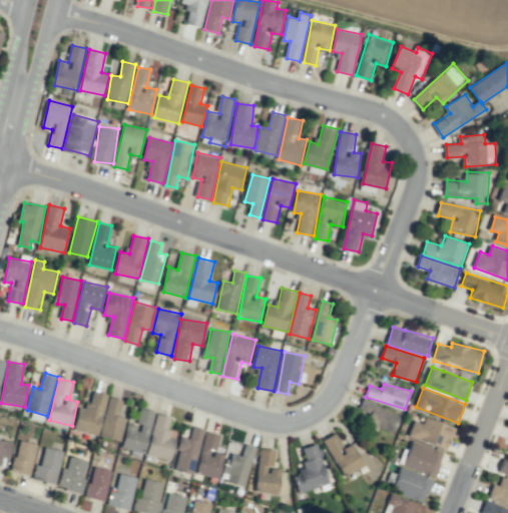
[(80,407),(76,429),(101,434),(108,394),(93,391),(90,409),(80,407)]
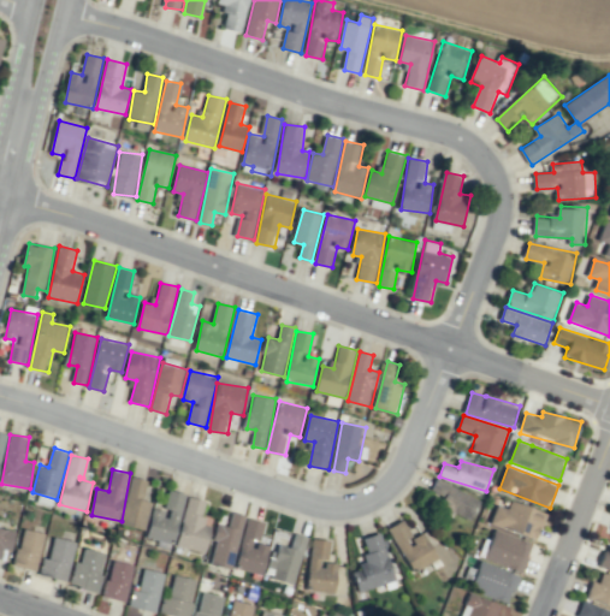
[(150,480),(132,477),(122,523),(147,529),(154,502),(146,499),(150,480)]
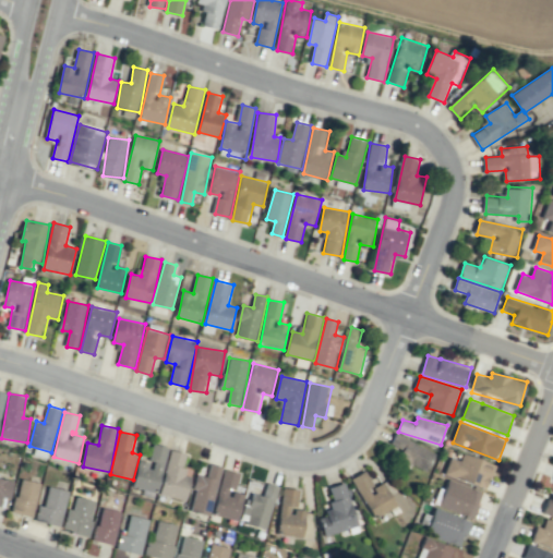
[(437,453),(399,433),(389,451),(429,471),(437,453)]
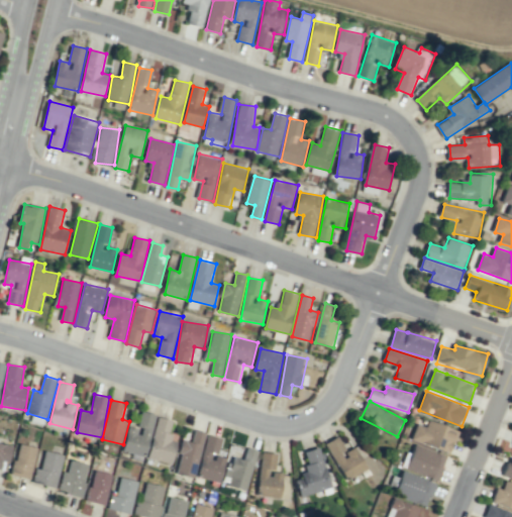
[(148,456),(157,414),(144,411),(140,429),(129,427),(125,451),(148,456)]
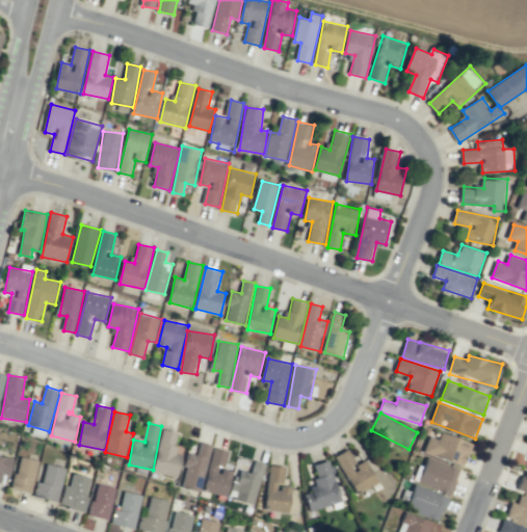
[(154,471),(179,477),(185,454),(176,452),(181,432),(164,429),(154,471)]
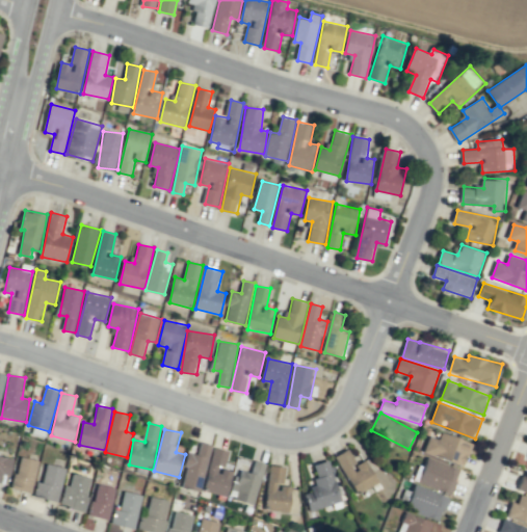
[(473,443),(443,432),(440,439),(431,435),(425,452),(465,467),(473,443)]
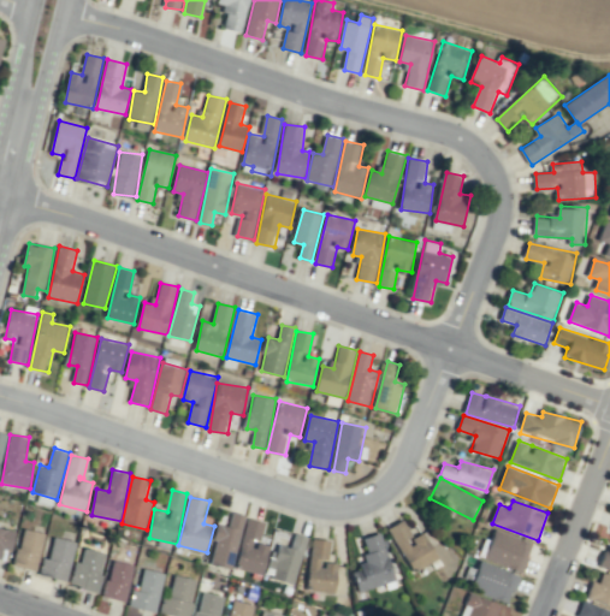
[(247,515),(235,511),(232,526),(220,523),(212,564),(236,569),(247,515)]
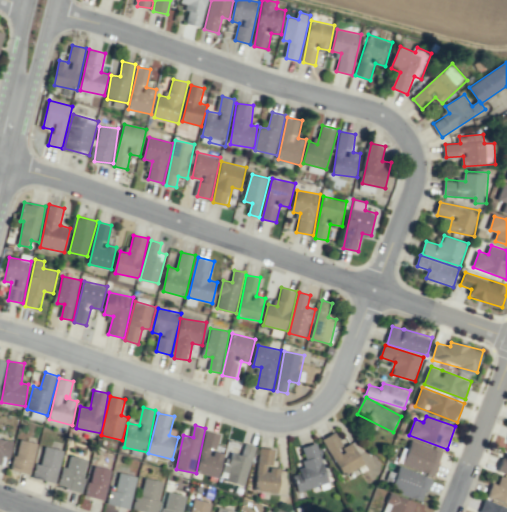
[(197,472),(221,477),(225,453),(216,451),(220,433),(206,430),(197,472)]
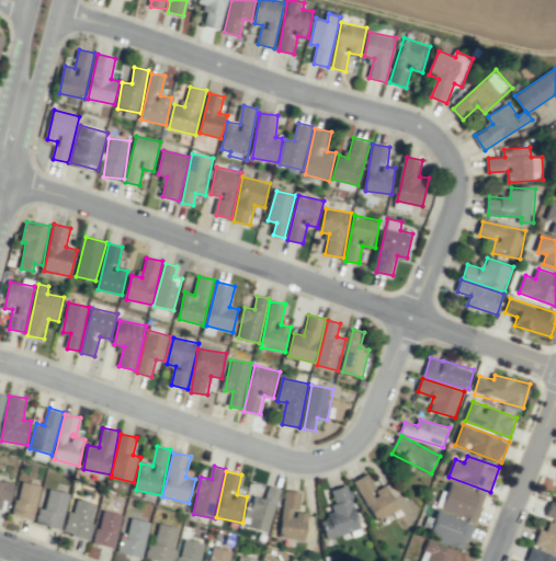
[(401,510),(389,487),(377,492),(370,473),(356,480),(376,522),(401,510)]
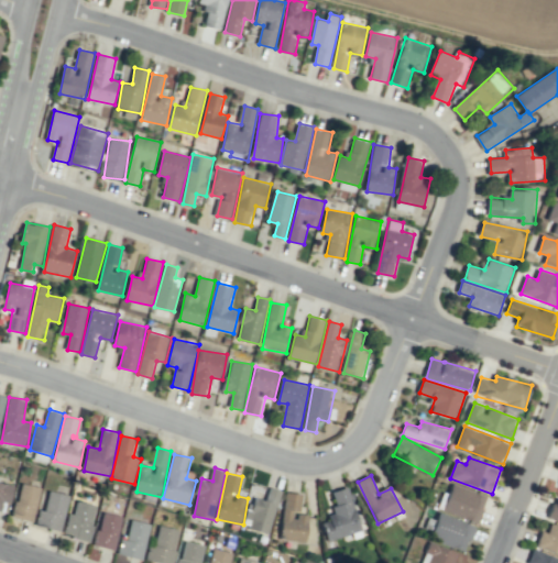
[(0,509),(3,510),(4,501),(13,503),(15,484),(0,482),(0,509)]
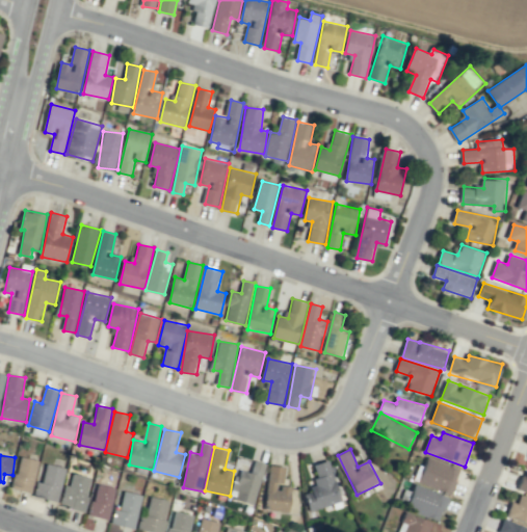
[(14,487),(33,493),(42,461),(22,456),(14,487)]
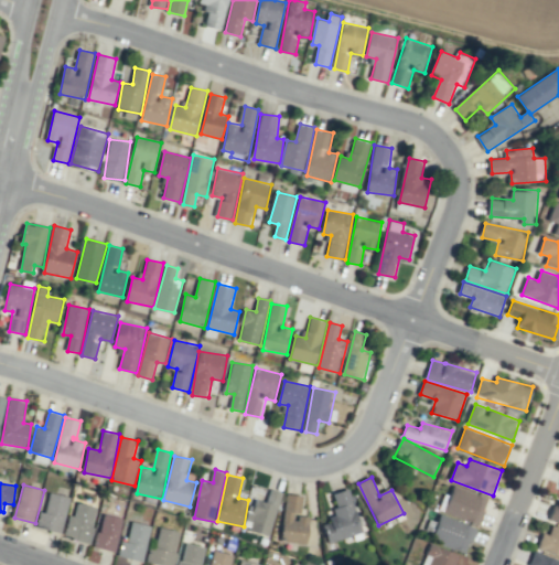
[(491,499),(455,486),(452,496),(448,493),(441,510),(481,525),(491,499)]
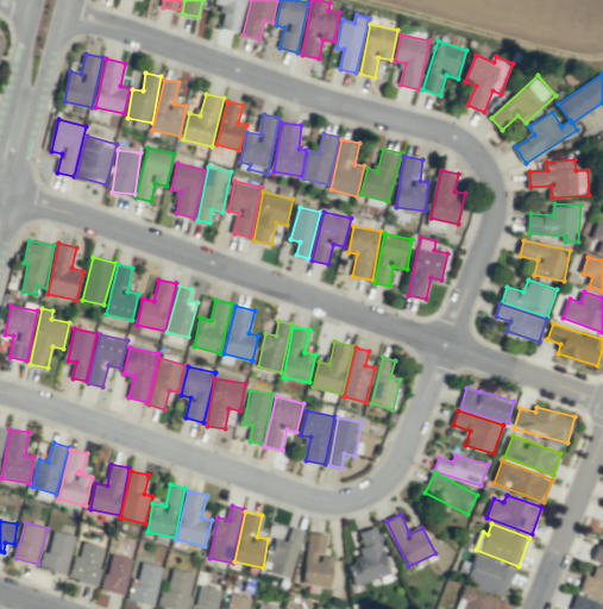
[(393,575),(379,526),(360,532),(368,558),(350,563),(356,584),(393,575)]
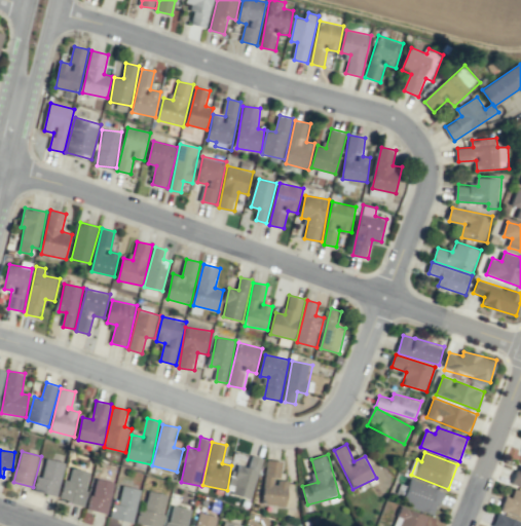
[(250,467),(237,464),(229,493),(254,499),(264,458),(253,455),(250,467)]
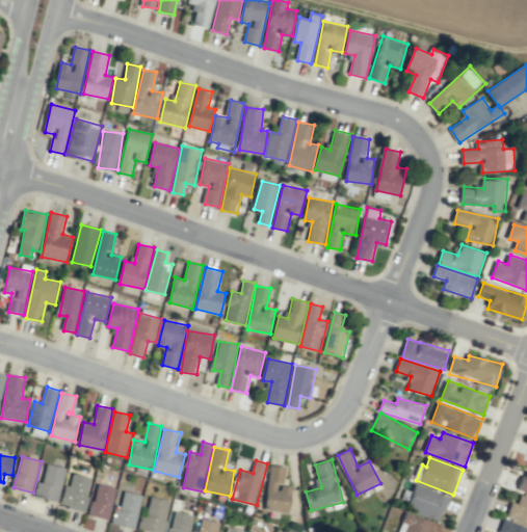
[(68,468),(49,463),(44,482),(40,481),(35,496),(59,502),(68,468)]
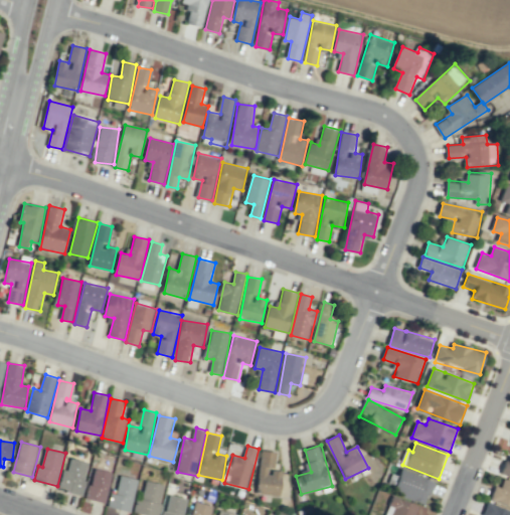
[(282,496),(284,473),(274,472),(276,452),(263,450),(259,494),(282,496)]
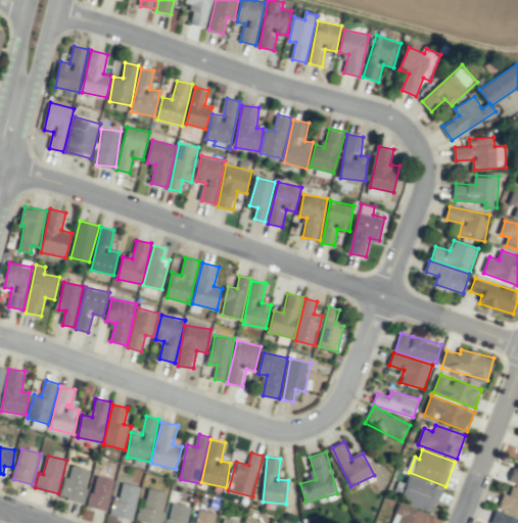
[(92,469),(73,465),(71,477),(66,476),(61,497),(85,503),(92,469)]
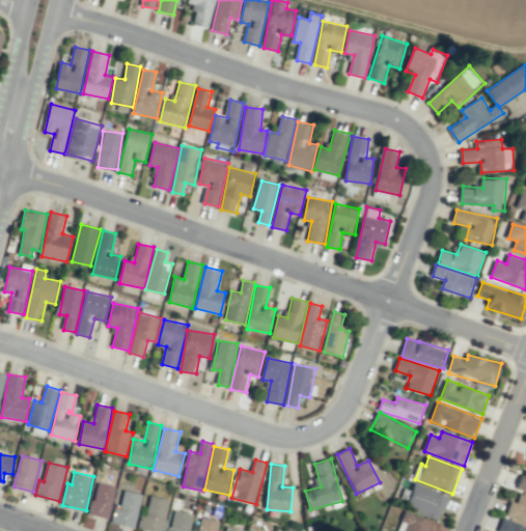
[(118,487),(99,482),(91,514),(110,519),(118,487)]
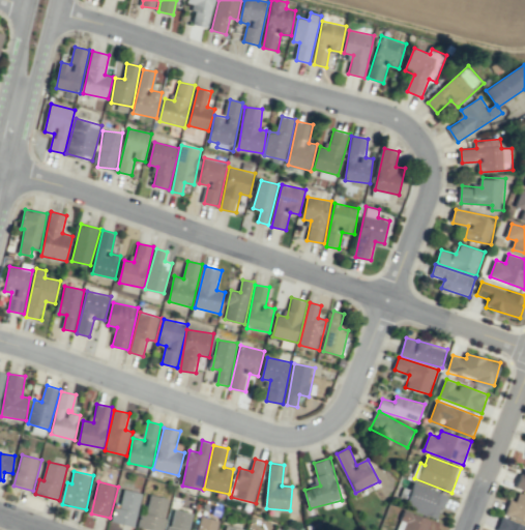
[(441,519),(448,493),(414,483),(407,508),(441,519)]
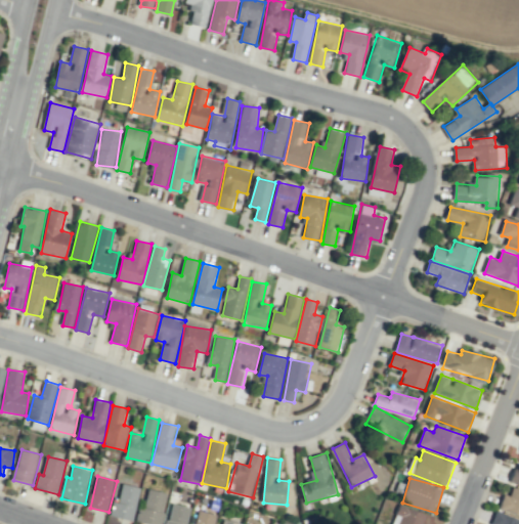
[(115,500),(112,515),(134,521),(142,488),(125,483),(120,501),(115,500)]
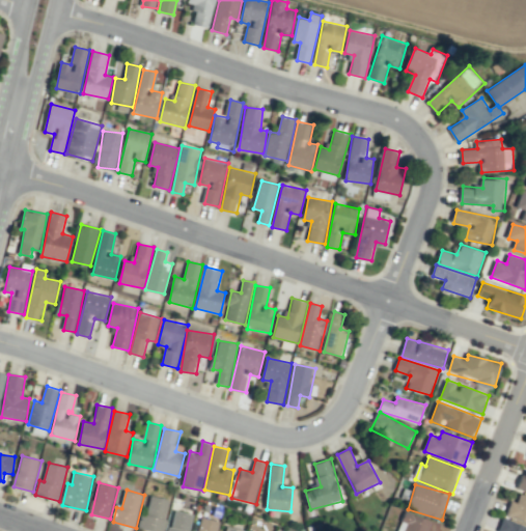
[(507,515),(525,521),(525,495),(522,494),(519,503),(513,501),(507,515)]
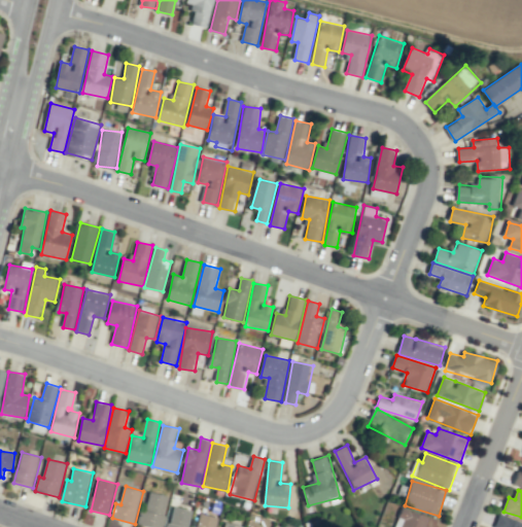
[(141,524),(151,526),(163,526),(171,496),(149,491),(141,524)]
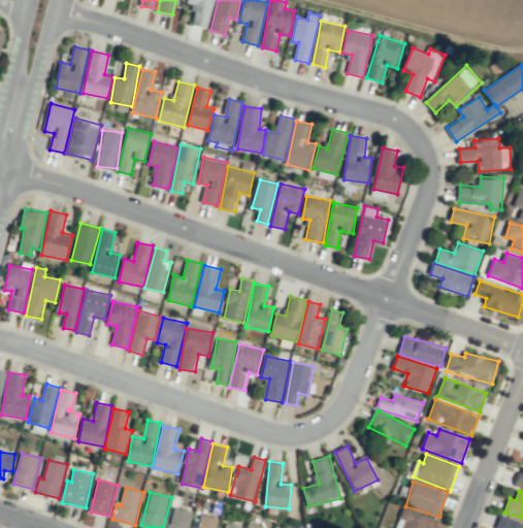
[(169,527),(189,527),(194,512),(175,506),(169,527)]
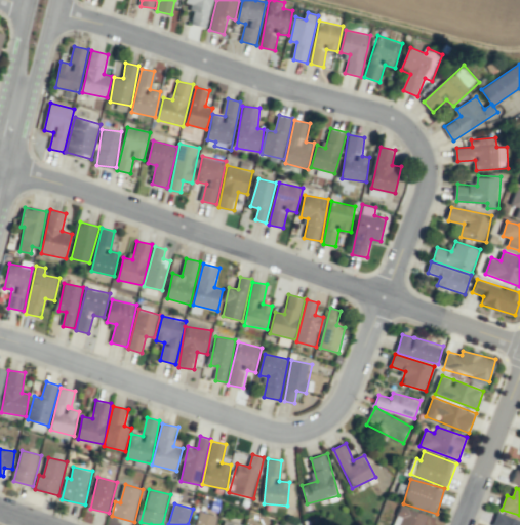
[(395,524),(425,524),(429,515),(401,507),(395,524)]
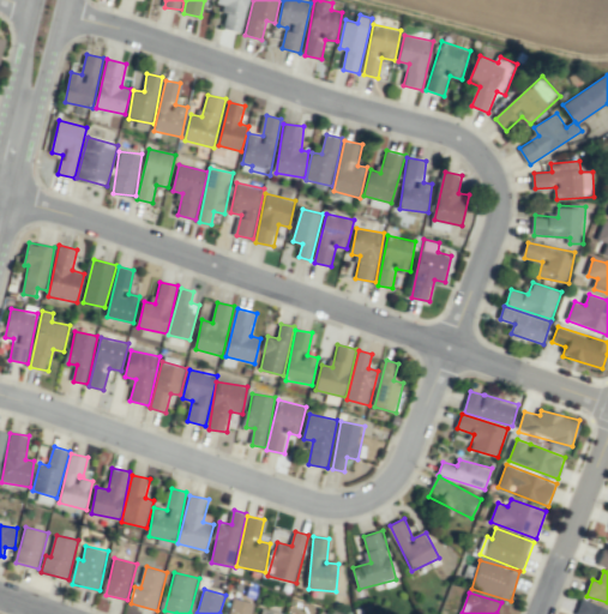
[(252,613),(256,602),(234,599),(230,613),(252,613)]
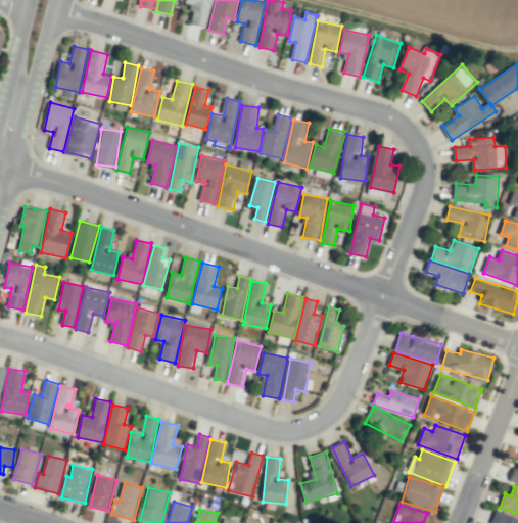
[(517,518),(498,510),(491,522),(517,522),(517,518)]
